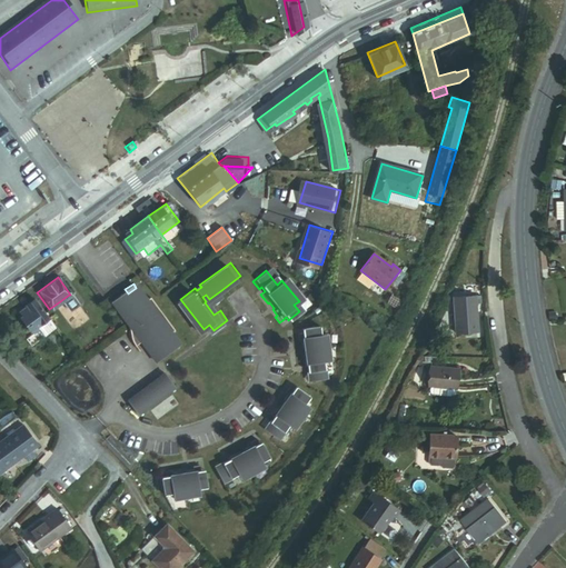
[(172,329),(148,297),(145,299),(136,288),(128,294),(125,289),(118,296),(120,299),(112,305),(118,314),(120,314),(126,321),(123,322),(127,329),(129,339),(131,345),(133,346),(139,341),(154,361),(178,344),(169,332),(172,329)]
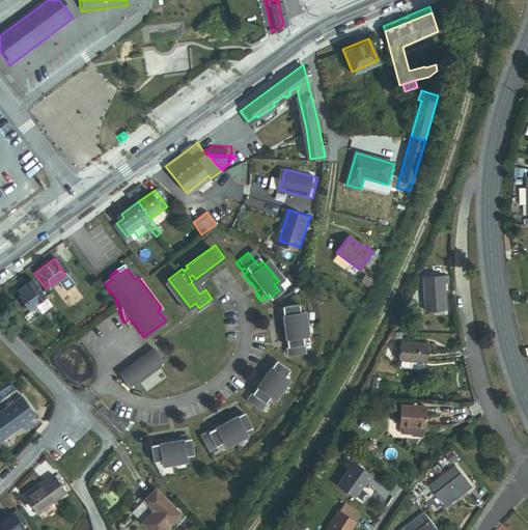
[(199,281),(209,274),(206,271),(195,279),(192,275),(189,277),(192,281),(191,282),(199,294),(205,289),(199,281)]
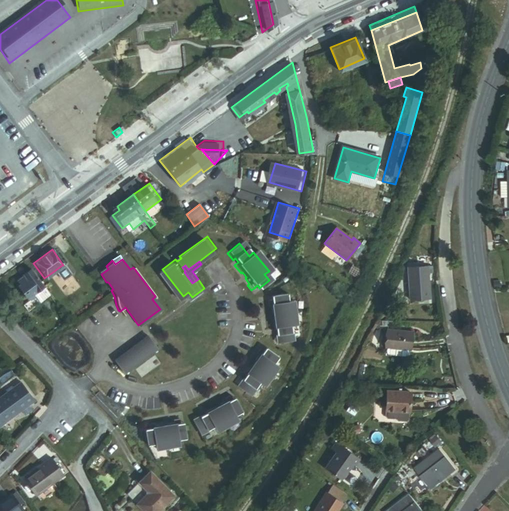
[(70,276),(62,265),(54,271),(62,282),(70,276)]
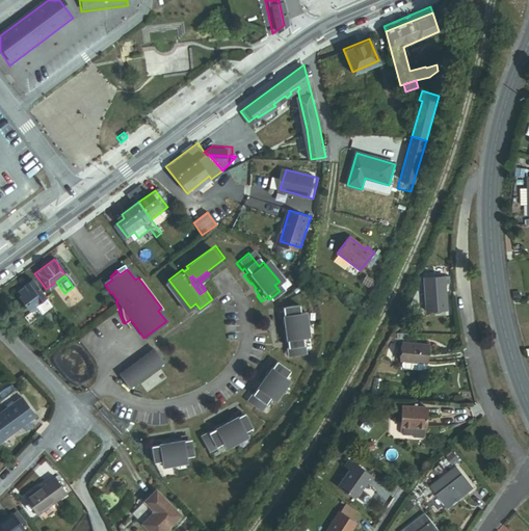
[(105,285),(112,280),(110,276),(102,282),(105,285)]
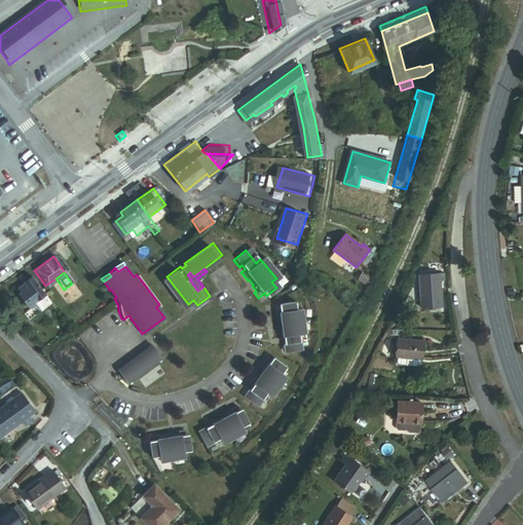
[(444,310),(443,278),(423,278),(424,310),(444,310)]
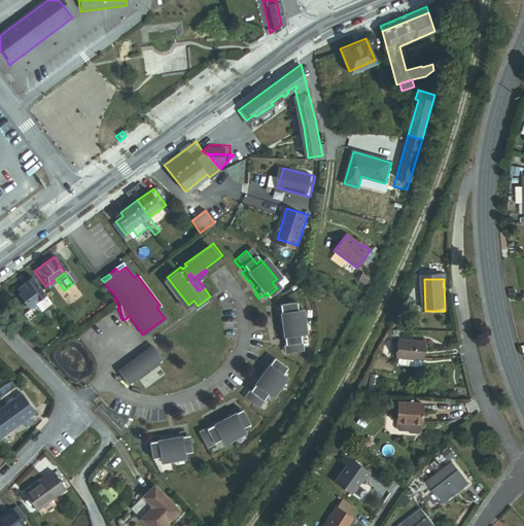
[(25,325),(48,307),(27,280),(19,287),(20,287),(13,292),(15,296),(13,299),(25,314),(20,318),(25,325)]
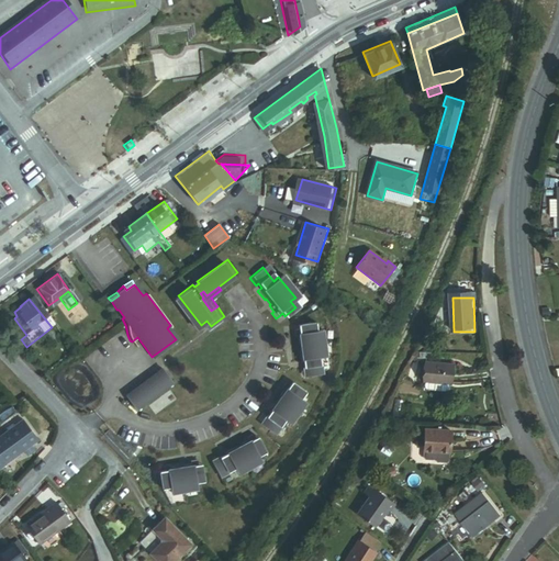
[(322,356),(319,331),(313,331),(312,323),(298,325),(299,328),(294,329),(289,329),(290,336),(293,336),(294,344),(297,343),(298,350),(295,350),(297,362),(299,361),(302,361),(303,366),(300,367),(301,377),(319,374),(315,357),(322,356)]
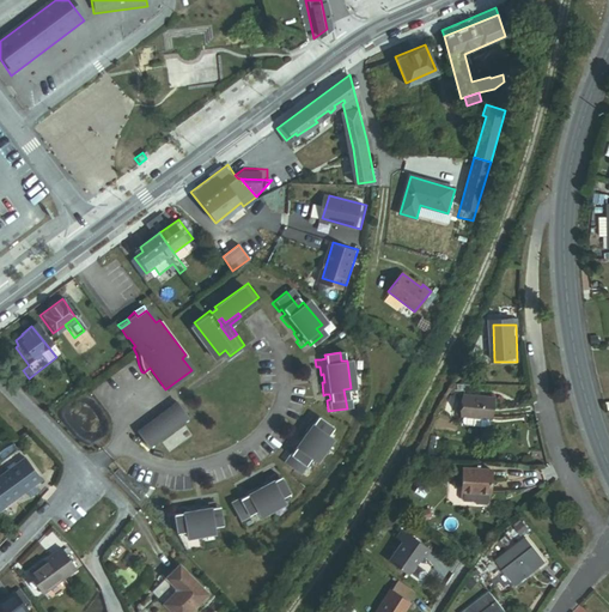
[(483,419),(486,419),(489,399),(460,394),(456,414),(457,414),(475,418),(483,419)]
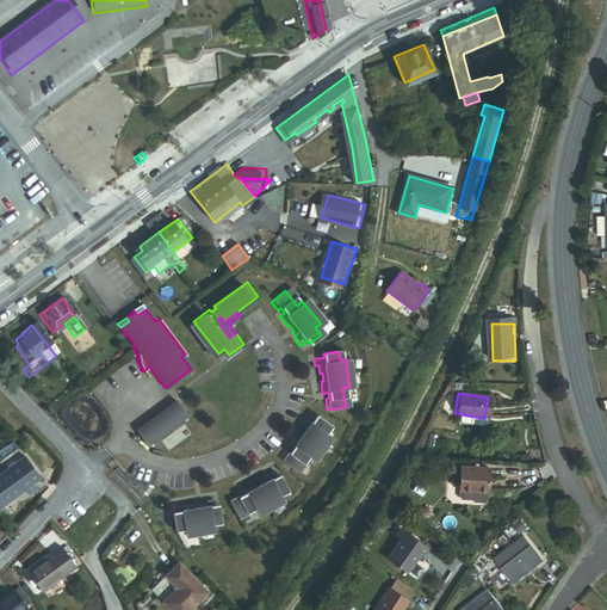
[(155,442),(194,413),(183,398),(143,426),(155,442)]
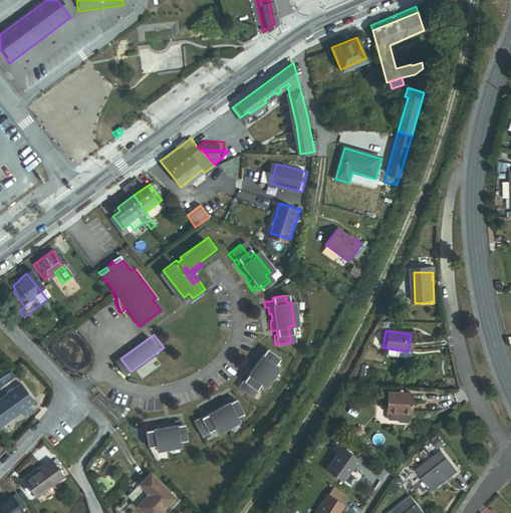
[(399,350),(384,347),(382,352),(385,355),(398,357),(399,350)]
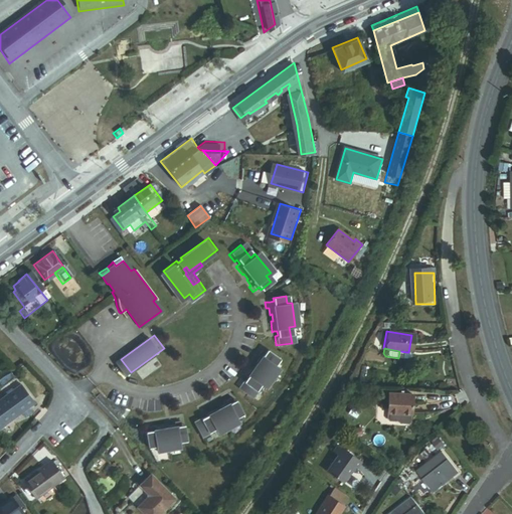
[(265,387),(279,368),(275,365),(279,359),(269,351),(267,354),(264,353),(260,349),(257,354),(259,356),(254,361),(257,363),(252,368),(250,366),(244,375),(246,377),(247,378),(245,382),(243,380),(238,387),(250,397),(261,384),(265,387)]
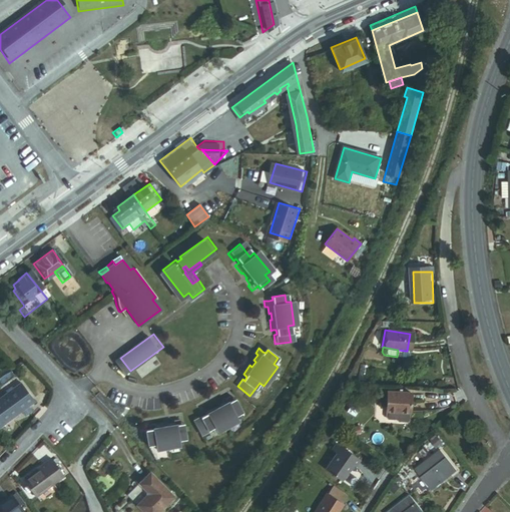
[(405,351),(398,350),(397,357),(404,358),(405,351)]
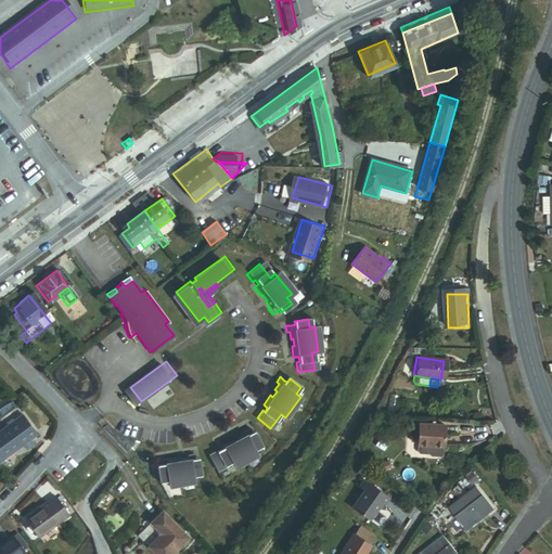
[(0,445),(9,458),(41,433),(26,412),(0,432),(0,445)]
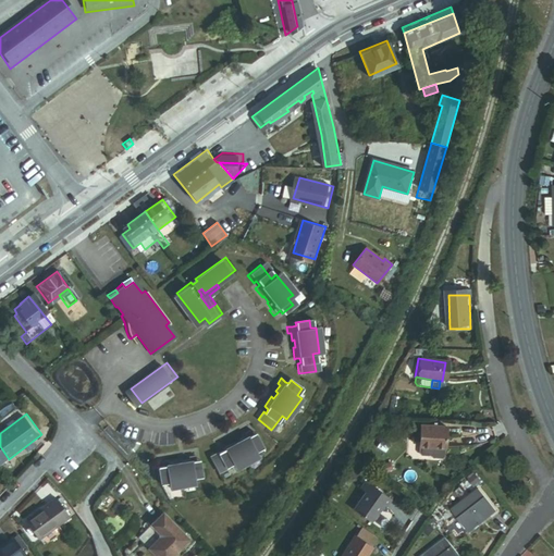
[(439,448),(440,448),(443,427),(416,423),(414,445),(415,445),(439,448)]
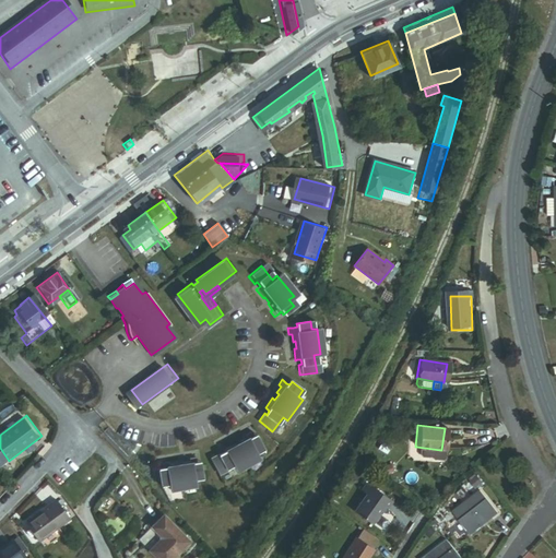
[(257,462),(253,458),(261,453),(255,441),(251,443),(249,440),(247,436),(241,439),(243,441),(236,444),(237,447),(232,450),(231,448),(220,454),(221,455),(222,459),(217,461),(216,458),(208,462),(215,477),(231,470),(233,474),(257,462)]
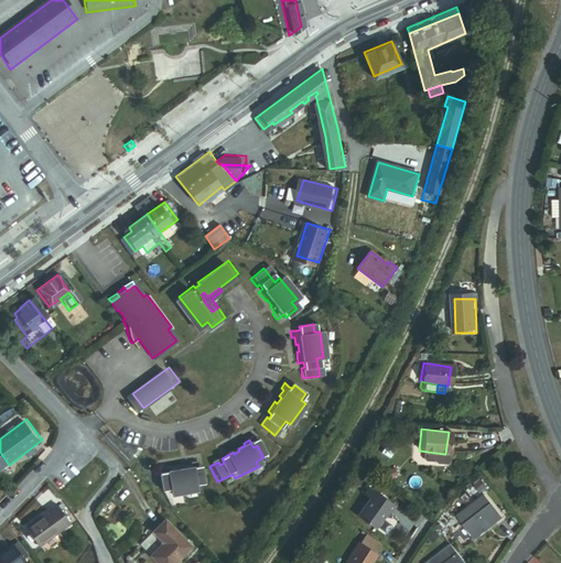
[(444,454),(420,451),(419,457),(420,461),(430,462),(432,464),(441,465),(443,463),(444,454)]
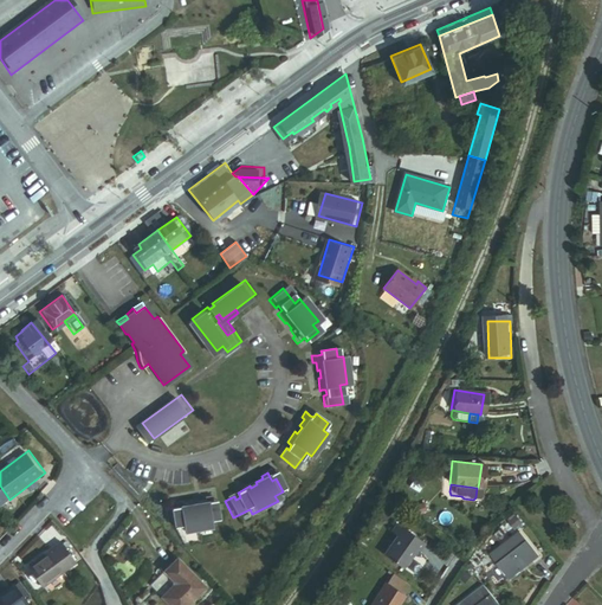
[(217,522),(214,507),(211,508),(209,504),(209,499),(202,500),(202,503),(195,504),(195,507),(188,508),(187,506),(180,507),(179,503),(172,504),(173,510),(174,514),(169,515),(172,529),(181,528),(182,535),(209,531),(208,523),(217,522)]
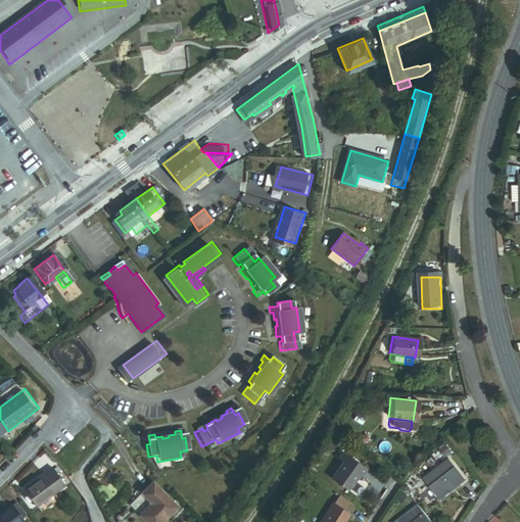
[(349,475),(352,477),(358,470),(333,453),(328,459),(333,462),(321,478),(339,490),(349,475)]
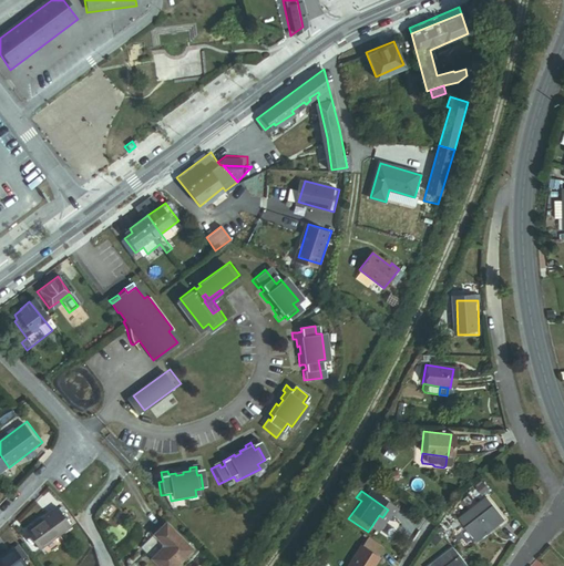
[(449,518),(469,542),(495,520),(475,496),(449,518)]
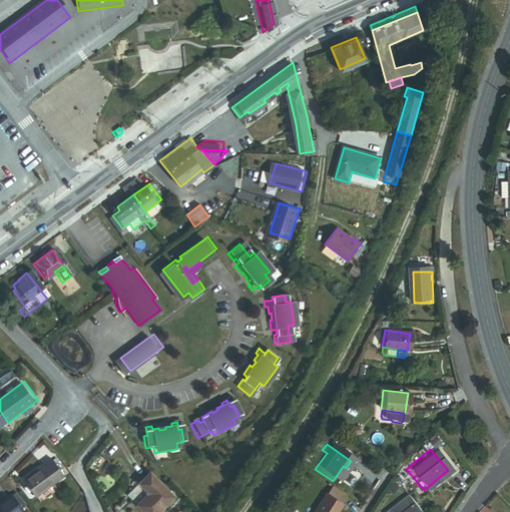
[(37,496),(61,477),(51,463),(44,468),(42,465),(24,479),(37,496)]
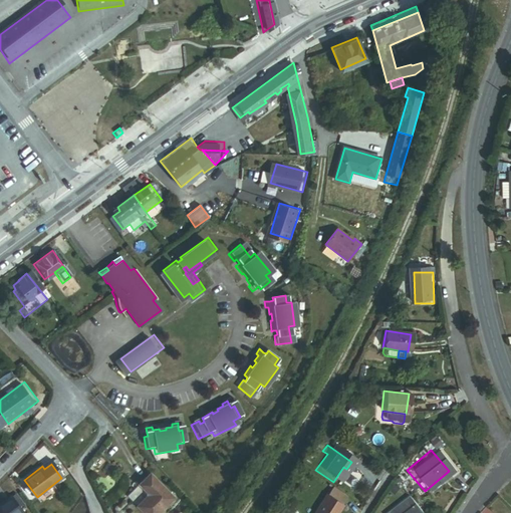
[(159,512),(174,500),(151,475),(140,485),(151,498),(140,507),(145,512),(159,512)]
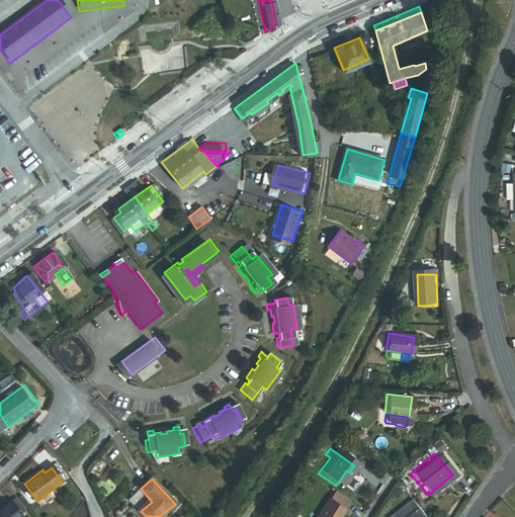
[(332,516),(338,509),(337,508),(342,501),(330,492),(323,501),(322,500),(309,516),(332,516)]
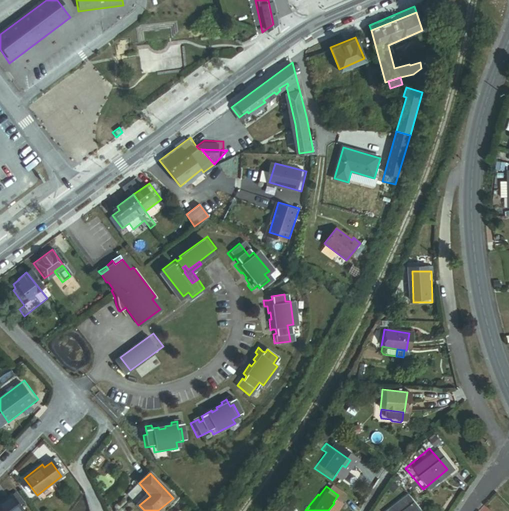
[(416,510),(401,493),(379,510),(416,510)]
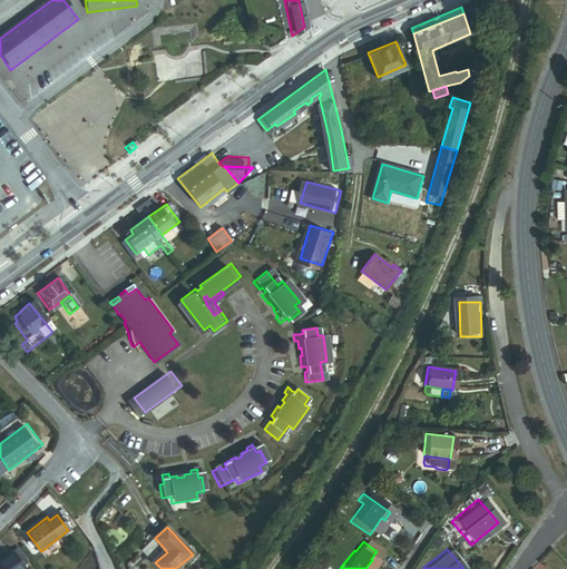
[(19,568),(21,567),(10,550),(0,557),(0,568),(19,568)]
